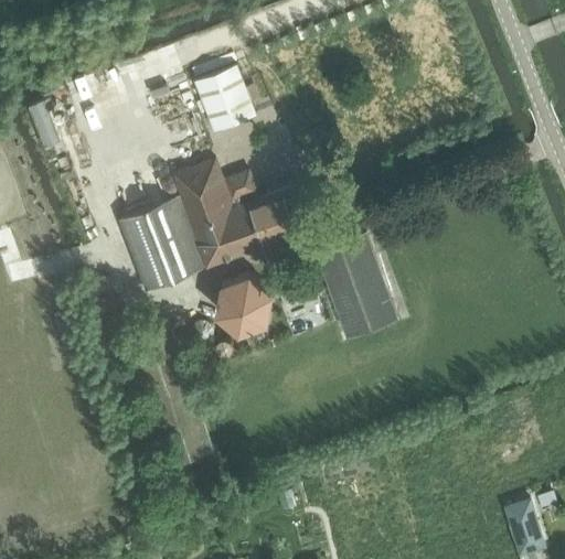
[(237,67),(196,83),(215,133),(257,117),(237,67)]
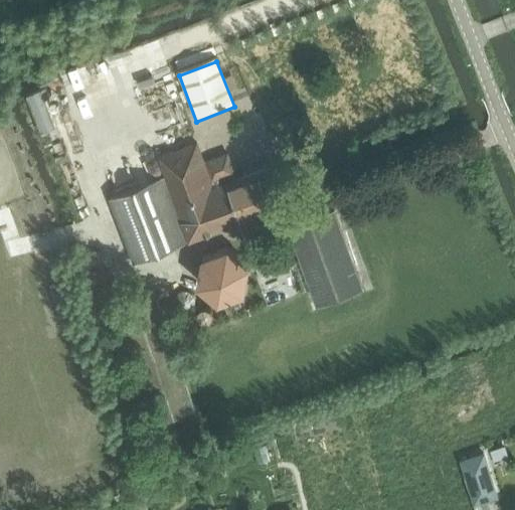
[(110,202),(134,265),(287,208),(273,170),(236,184),(227,158),(204,167),(196,148),(159,161),(167,181),(110,202)]
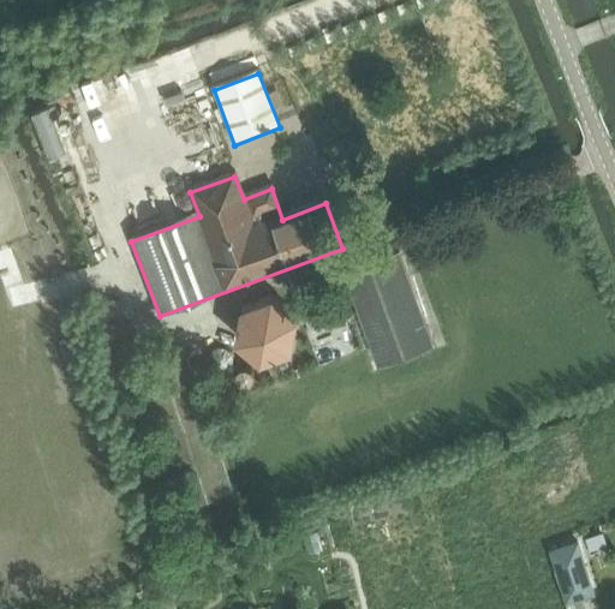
[(400,252),(344,273),(378,368),(435,346),(400,252)]
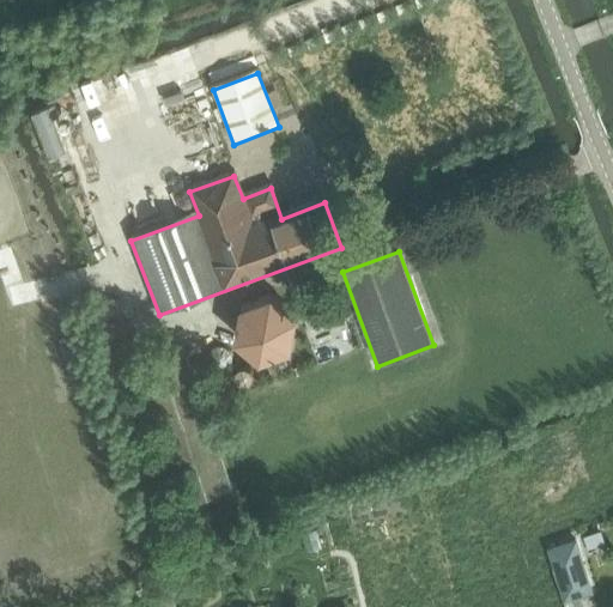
[(237,341),(260,360),(290,350),(296,319),(272,298),(242,309),(237,341)]
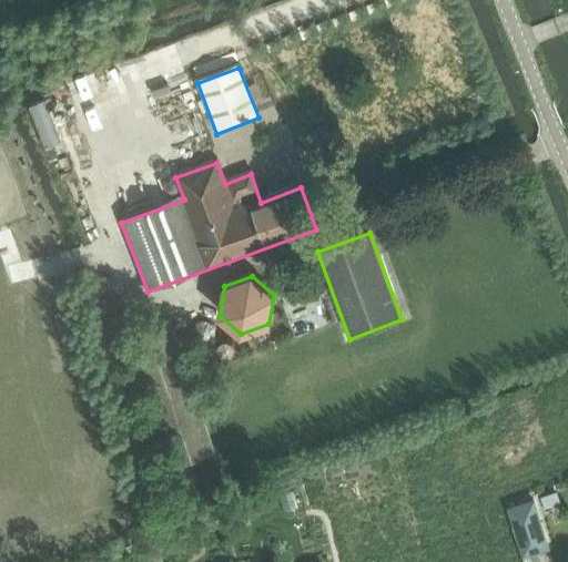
[(534,504),(509,512),(524,557),(524,559),(546,552),(548,551),(534,504)]
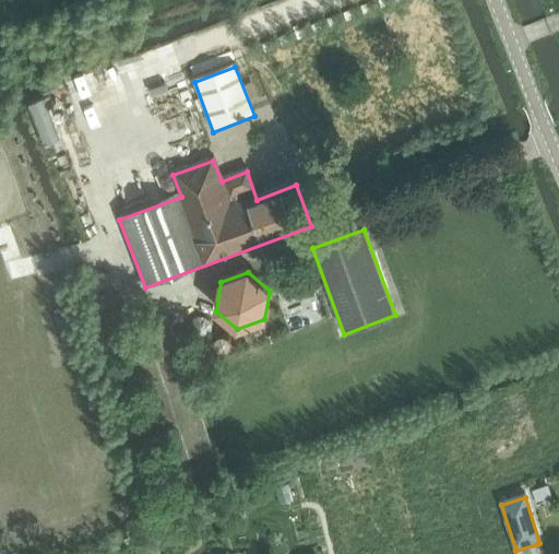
[(218,507),(203,510),(206,525),(222,521),(218,507)]
